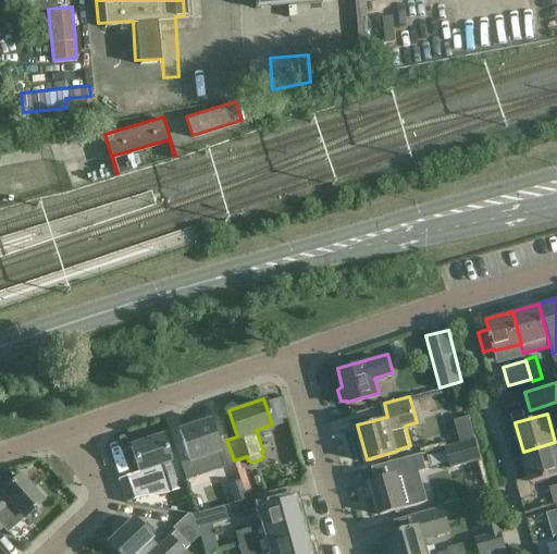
[(221,451),(210,418),(180,428),(188,452),(177,456),(185,478),(197,474),(196,470),(224,460),(221,451)]
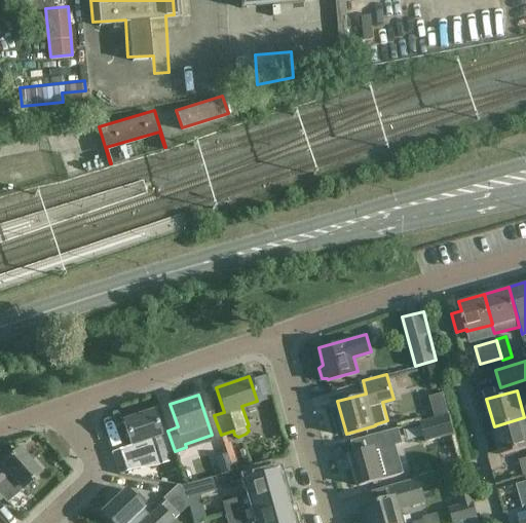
[(153,410),(123,420),(132,444),(146,440),(155,465),(168,461),(159,436),(161,435),(153,410)]
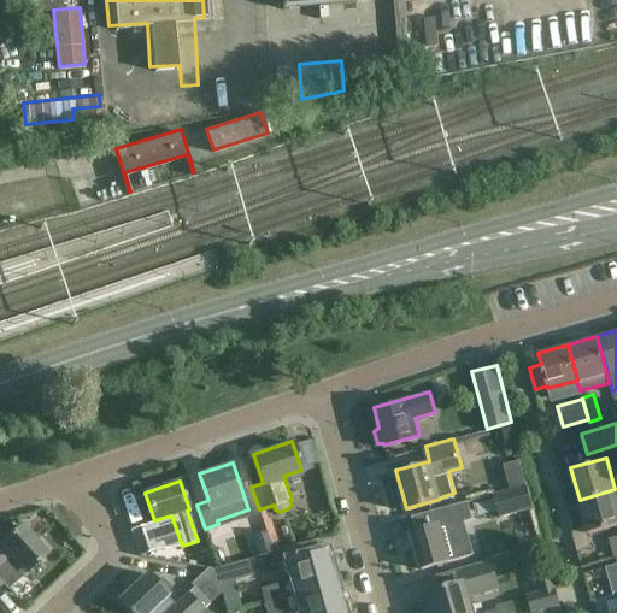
[(534,506),(528,482),(492,491),(499,516),(534,506)]
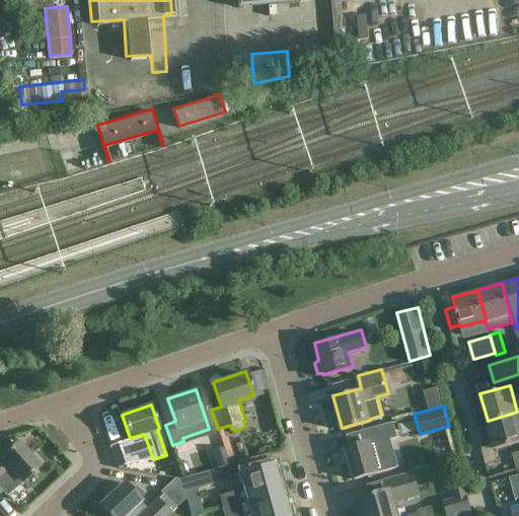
[(516,468),(518,467),(518,418),(517,412),(488,421),(495,447),(518,440),(518,448),(511,451),(516,468)]
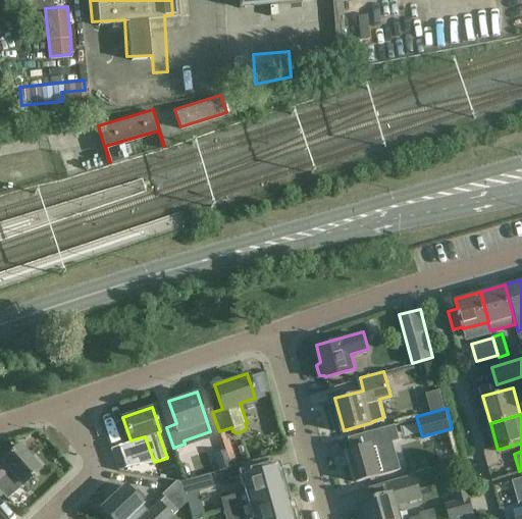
[(370,444),(348,450),(357,481),(401,468),(399,468),(390,439),(398,437),(394,424),(396,424),(396,423),(365,431),(365,432),(367,432),(370,444)]
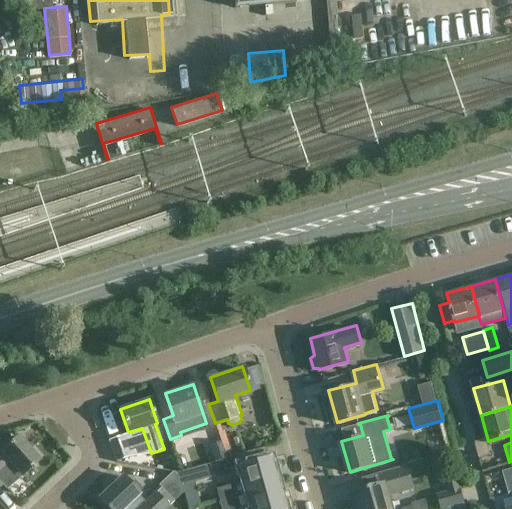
[(39,458),(18,434),(0,450),(0,483),(7,477),(11,482),(39,458)]
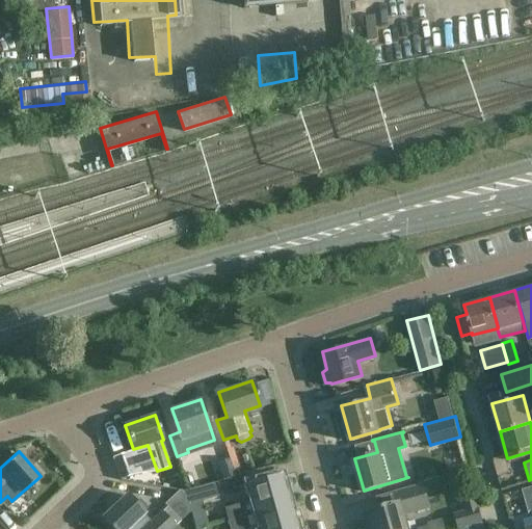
[(132,473),(125,451),(112,455),(120,477),(132,473)]
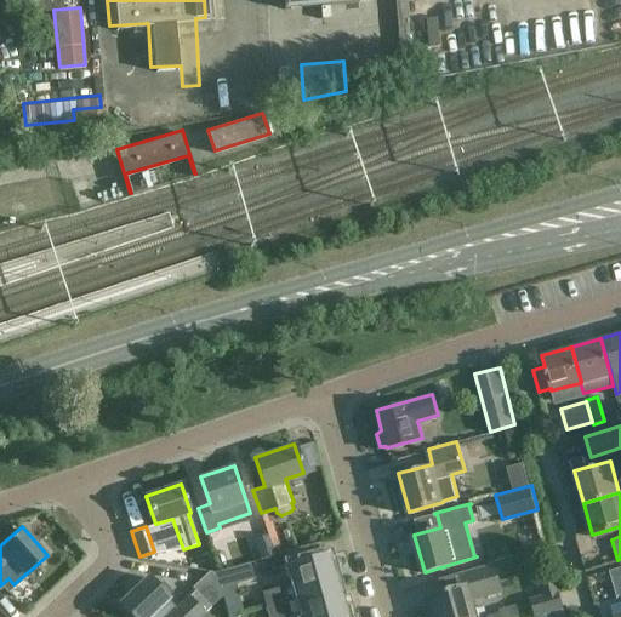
[(274,553),(268,531),(252,536),(260,556),(274,553)]
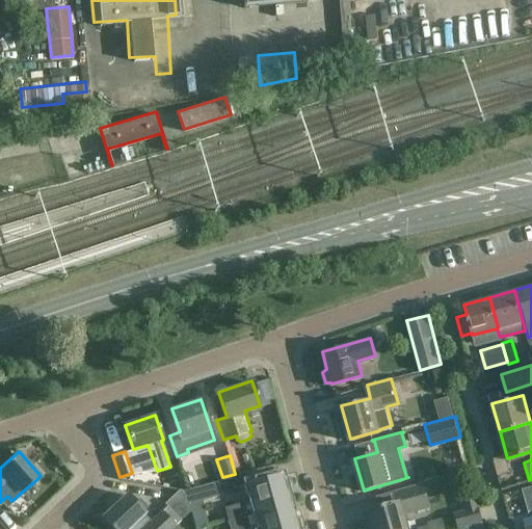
[(229,519),(289,501),(281,474),(278,474),(274,461),(246,471),(254,498),(224,505),(229,519)]
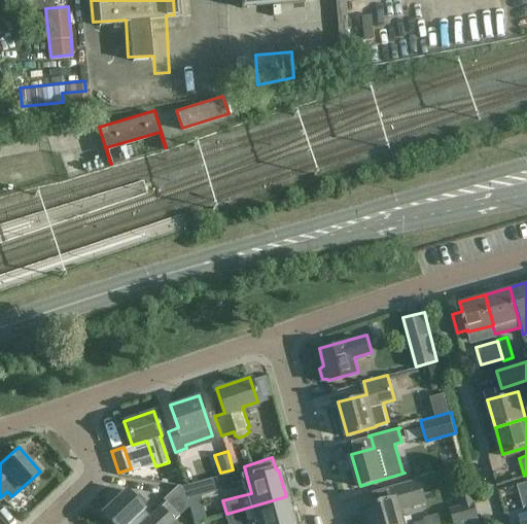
[(526,475),(524,476),(525,481),(517,483),(524,505),(526,503),(526,475)]
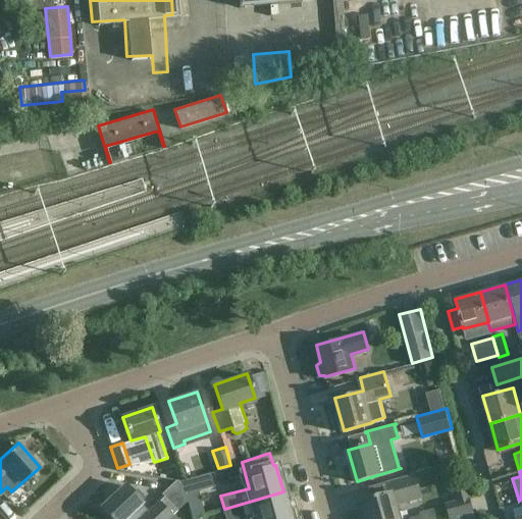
[(210,471),(183,478),(186,492),(198,488),(213,484),(210,471)]
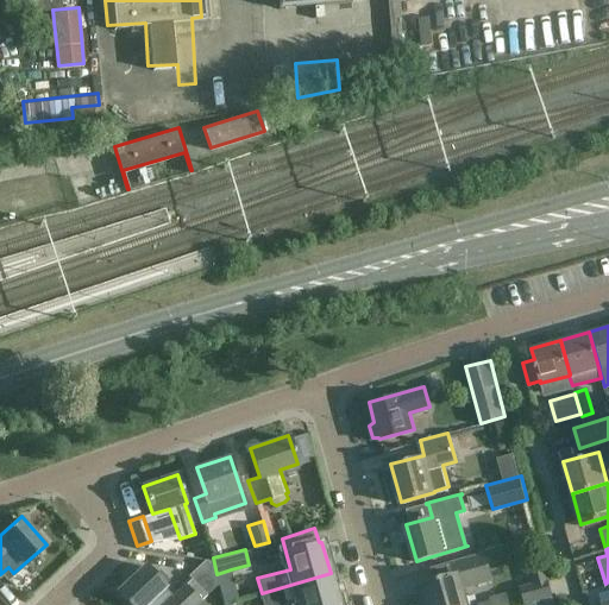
[(433,579),(424,583),(428,604),(465,604),(460,585),(491,577),(484,550),(451,559),(429,565),(433,579)]
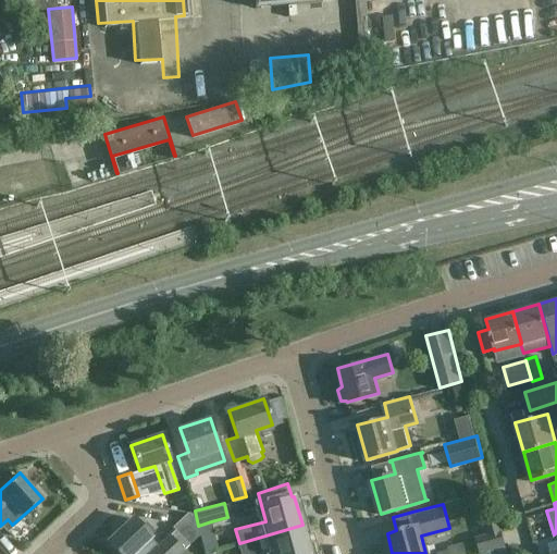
[(188,542),(199,533),(198,526),(195,511),(187,509),(172,525),(176,529),(188,542)]
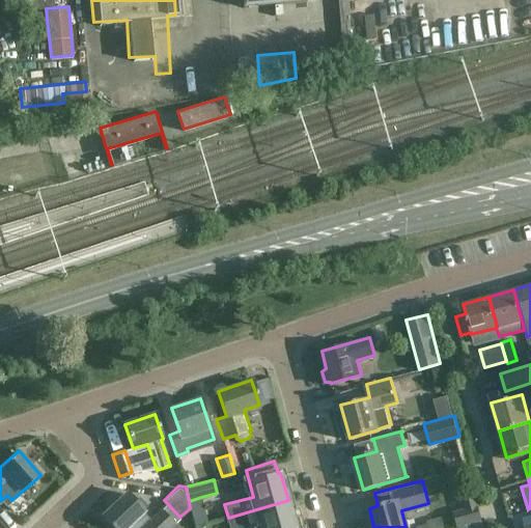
[(465,507),(453,510),(457,527),(481,520),(473,492),(462,495),(465,507)]
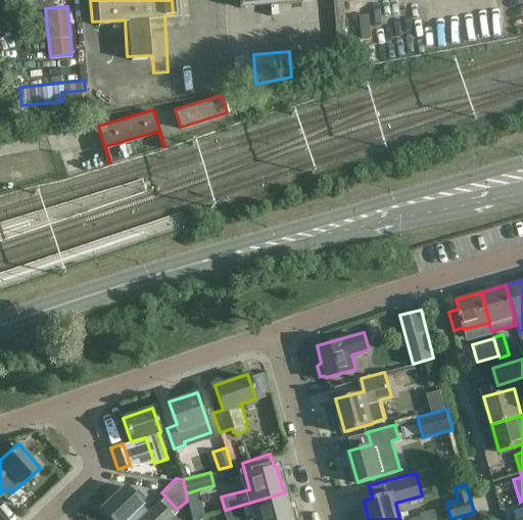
[(125,485),(101,508),(111,519),(164,519),(177,509),(165,497),(158,503),(148,513),(141,505),(142,504),(140,502),(145,497),(136,488),(132,492),(125,485)]
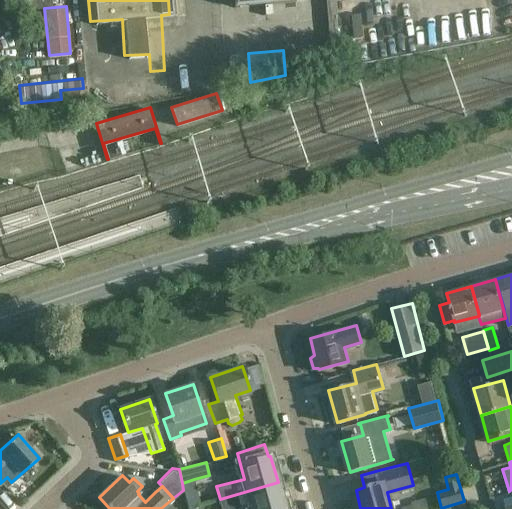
[(278,482),(220,499),(222,508),(224,508),(250,502),(252,508),(282,508),(285,508),(287,508),(283,493),(281,494),(278,482)]
